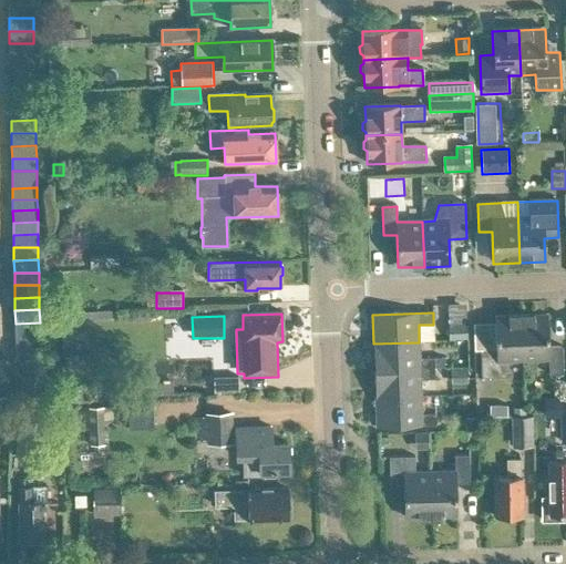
[(521,317),(523,361),(548,361),(549,377),(563,376),(562,348),(548,348),(547,316),(521,317)]
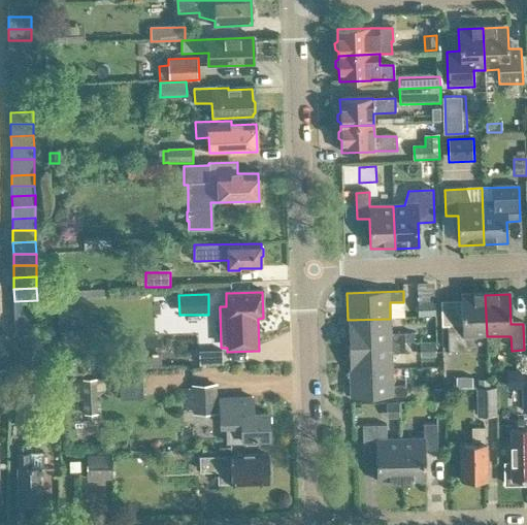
[(475,337),(487,336),(485,295),(461,295),(461,301),(441,302),(442,327),(448,326),(449,353),(470,352),(475,337)]
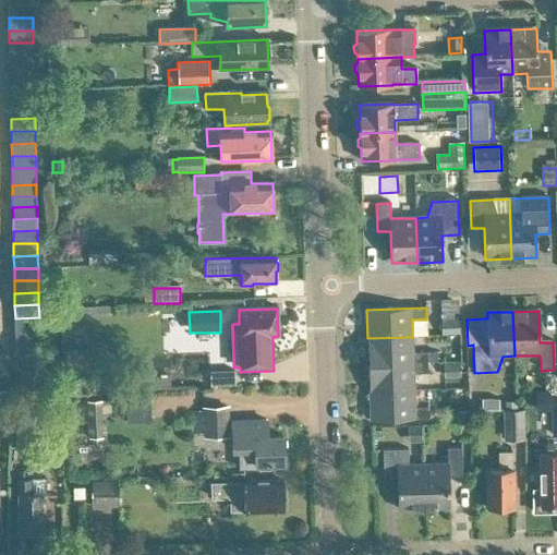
[(15,330),(39,329),(39,317),(15,318),(15,330)]
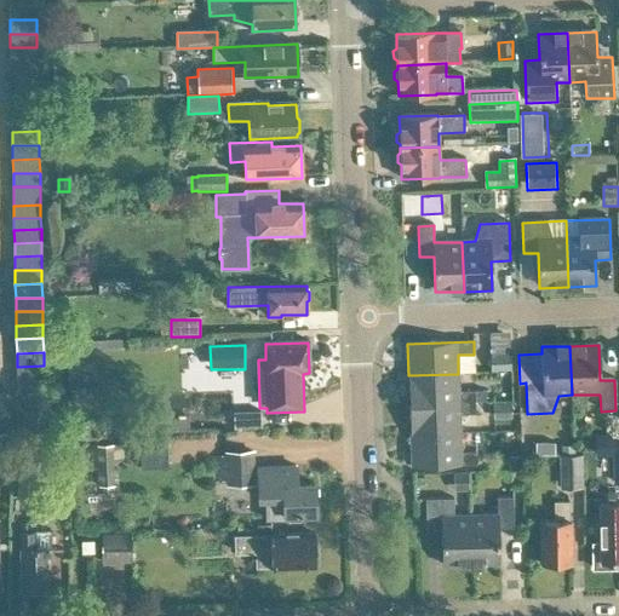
[(493,373),(511,372),(511,355),(492,355),(493,373)]
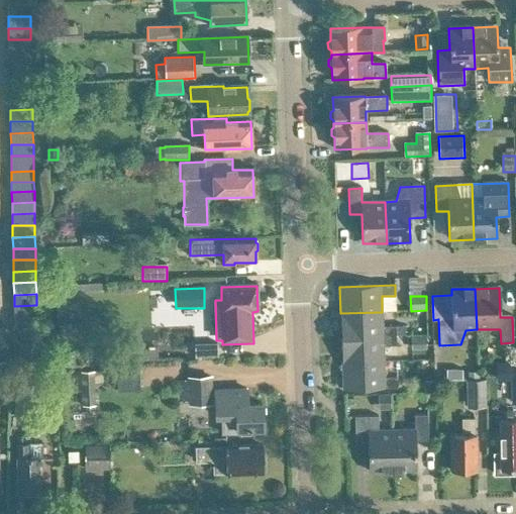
[(14,317),(36,317),(36,305),(14,306),(14,317)]
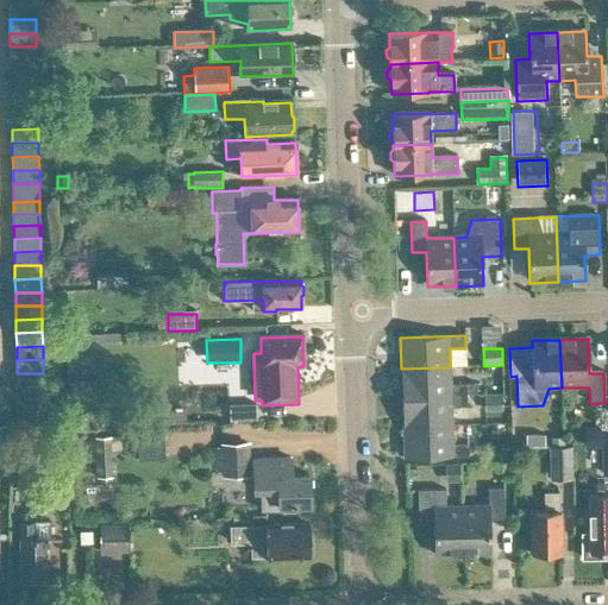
[(402,399),(468,396),(476,396),(476,385),(451,386),(450,367),(401,369),(402,399)]
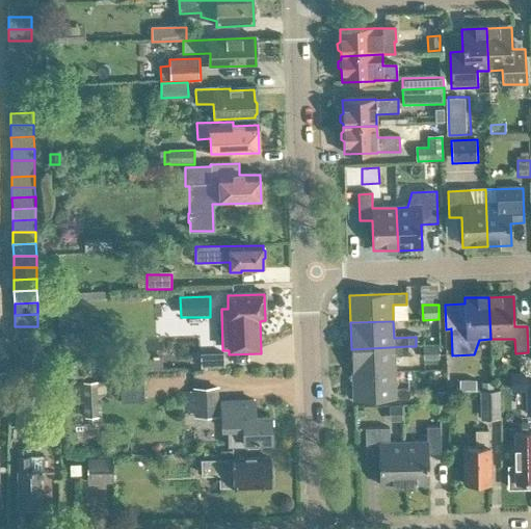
[(37,326),(15,326),(15,339),(37,338),(37,326)]
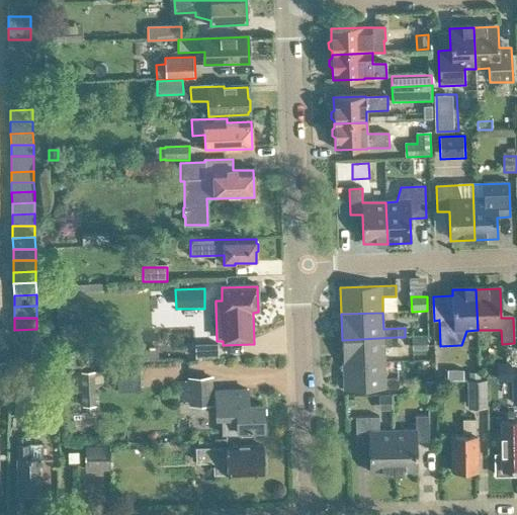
[(343,365),(384,363),(383,348),(398,347),(398,337),(342,340),(343,365)]
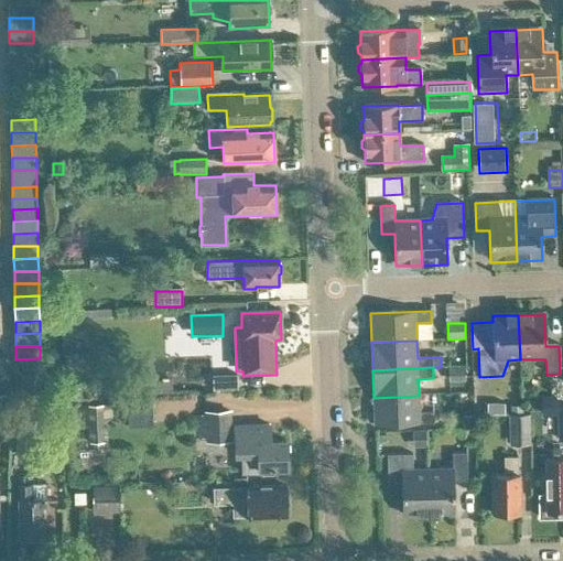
[(448,383),(465,383),(465,367),(448,368),(448,383)]
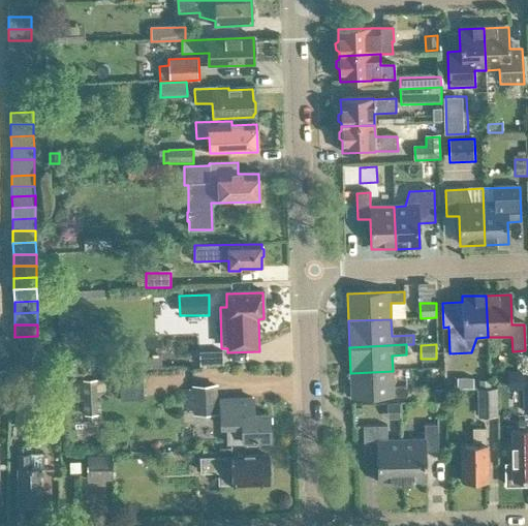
[(200,367),(224,366),(223,352),(199,353),(200,367)]
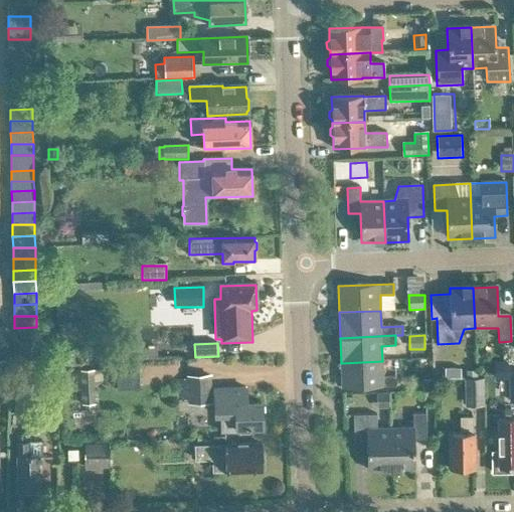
[(158,360),(158,348),(136,349),(136,360),(158,360)]
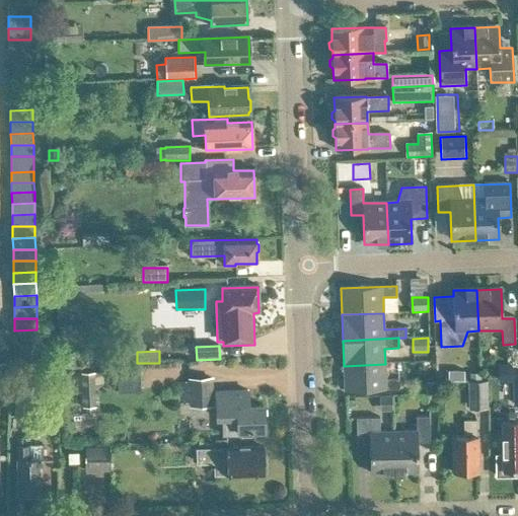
[(385,364),(344,366),(345,392),(399,390),(399,380),(385,380),(385,364)]
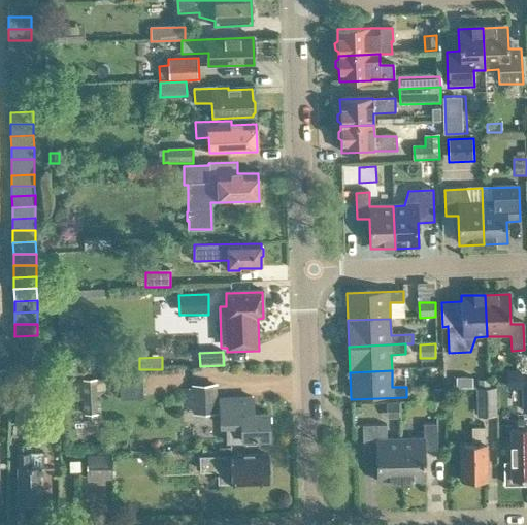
[(489,390),(489,381),(478,381),(478,390),(476,390),(478,418),(497,418),(496,389),(489,390)]
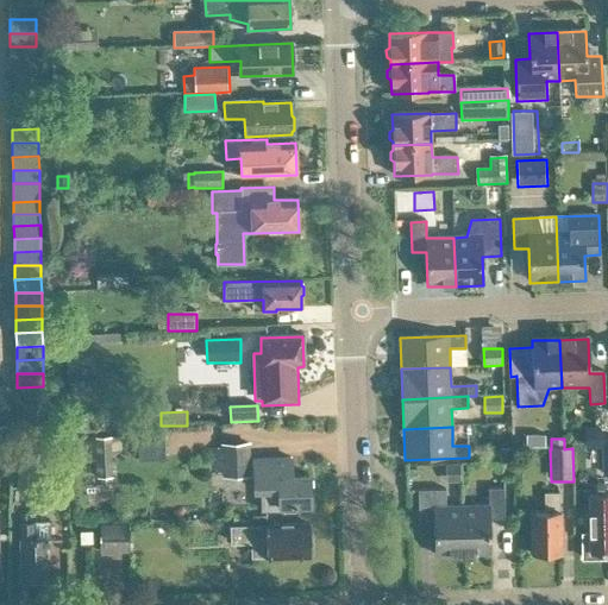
[(251,478),(250,443),(221,446),(221,449),(206,451),(207,476),(224,474),(224,479),(251,478)]
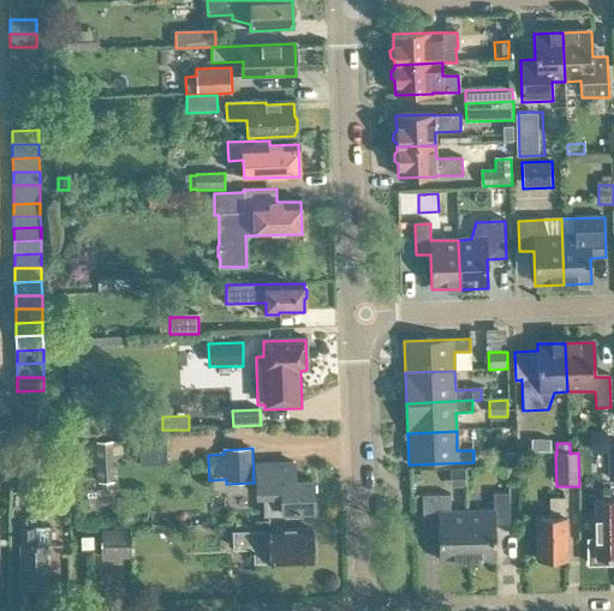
[(114,484),(113,460),(96,461),(97,485),(114,484)]
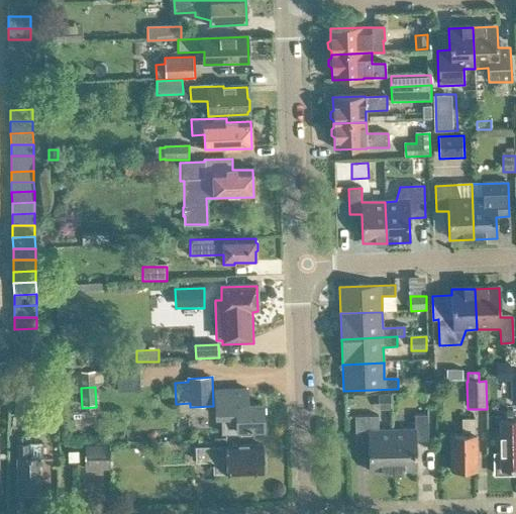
[(247,406),(247,389),(213,390),(215,420),(221,420),(221,435),(239,435),(239,431),(264,430),(263,405),(247,406)]
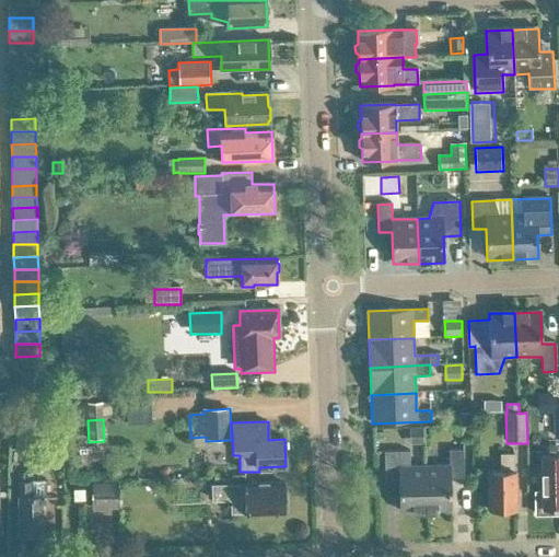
[(410,429),(410,445),(423,445),(423,428),(410,429)]
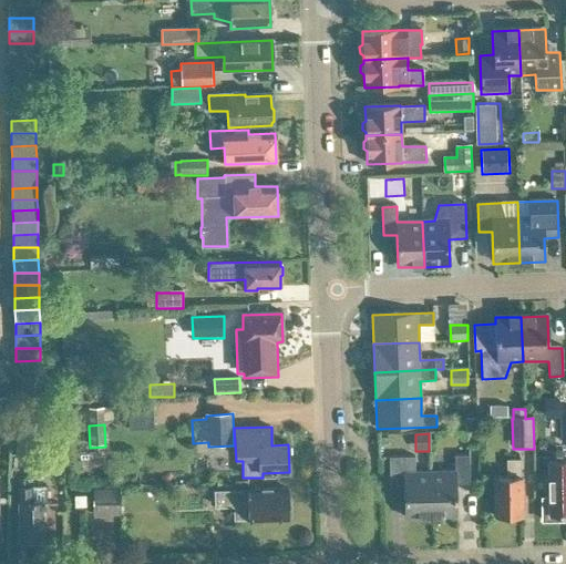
[(430,473),(431,519),(456,518),(456,485),(470,484),(469,457),(454,457),(455,472),(430,473)]
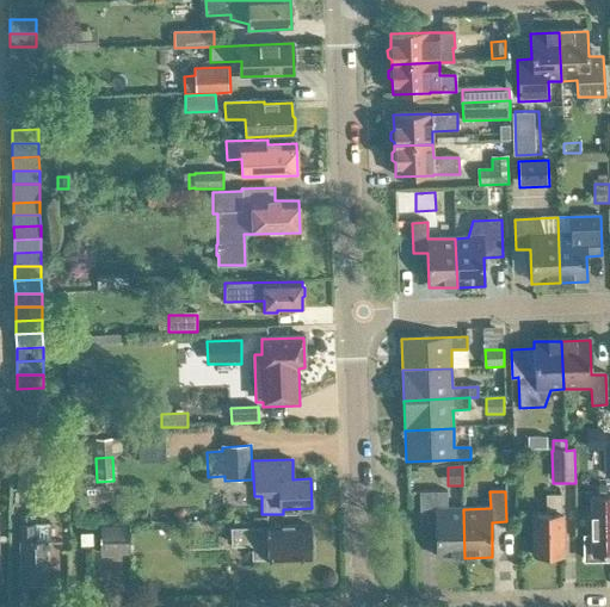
[(448,493),(419,493),(420,524),(436,524),(436,558),(464,558),(463,509),(448,509),(448,493)]
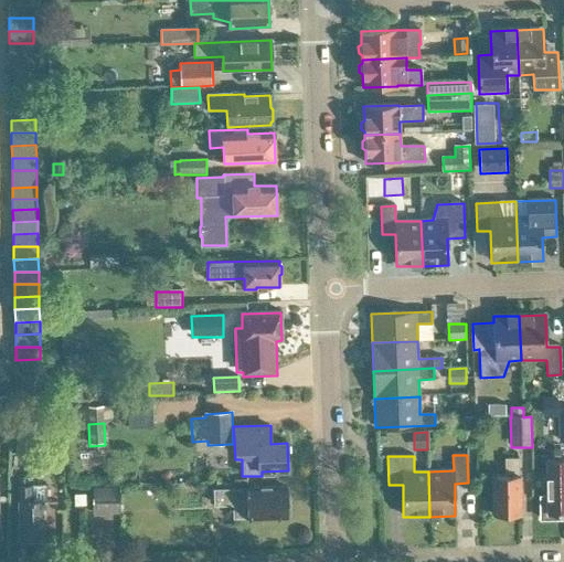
[(519,477),(519,459),(504,459),(506,477),(492,477),(493,515),(521,515),(520,477),(519,477)]
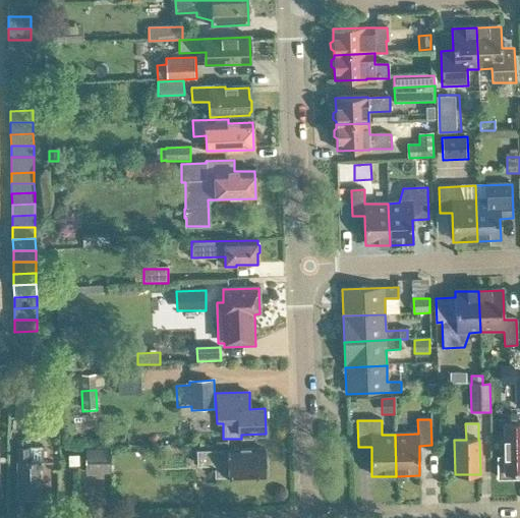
[(516,473),(519,472),(519,426),(507,427),(507,441),(504,441),(504,459),(499,459),(499,478),(516,478),(516,473)]
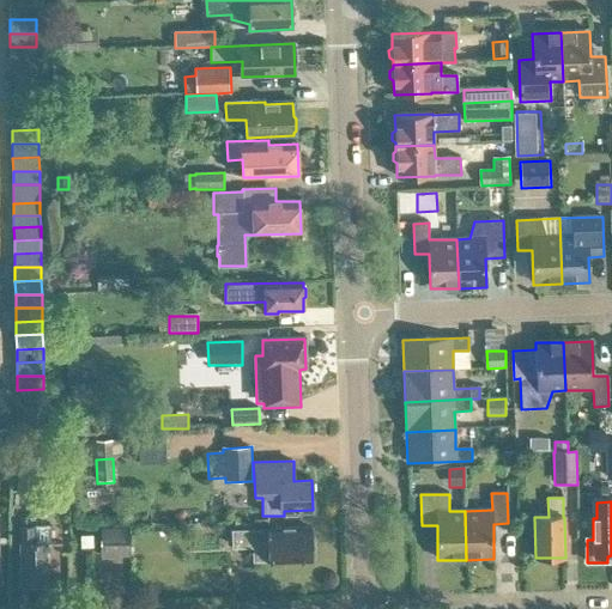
[(20,585),(49,584),(49,567),(52,567),(50,528),(19,529),(20,585)]
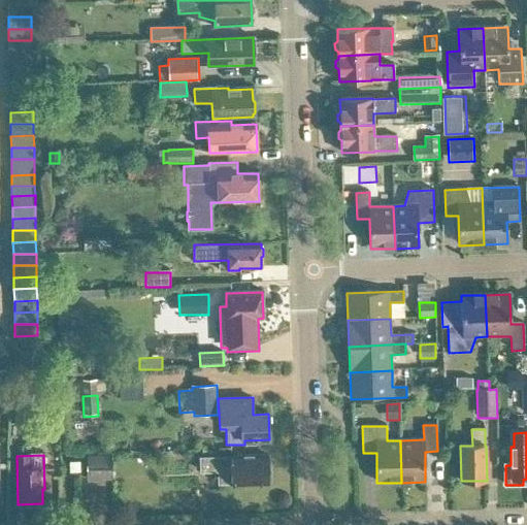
[(268,467),(267,456),(231,458),(201,459),(201,472),(219,471),(220,485),(232,484),(237,484),(241,486),(246,485),(250,484),(268,483),(268,480),(270,480),(270,467),(268,467)]
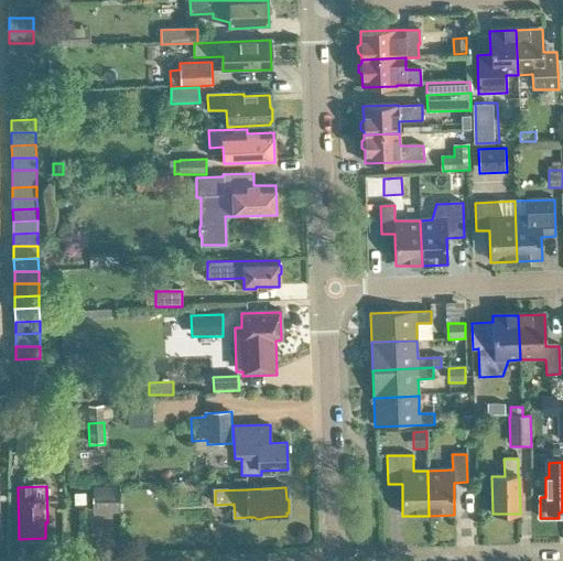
[(120,514),(120,488),(94,488),(94,514),(120,514)]
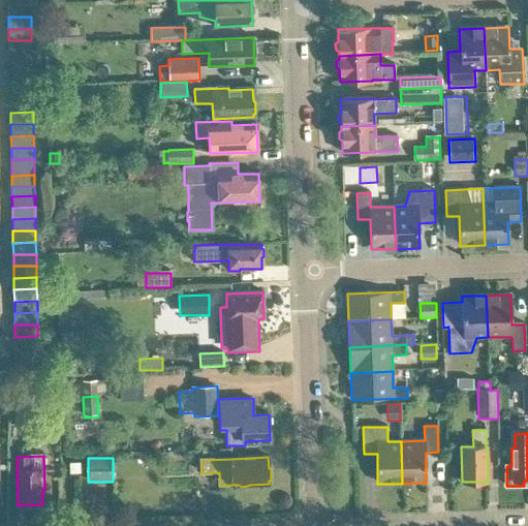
[(69,473),(80,473),(80,463),(69,463),(69,473)]
